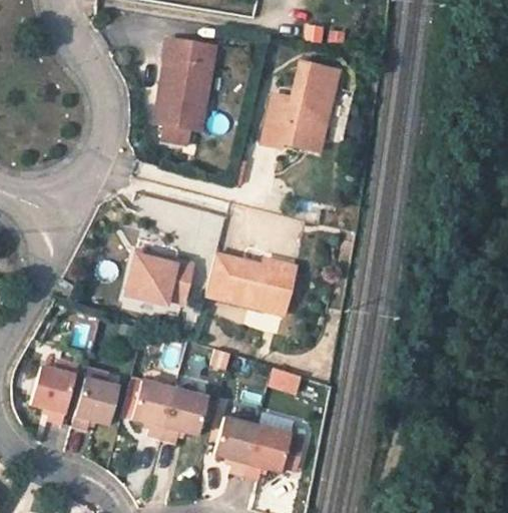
[(329,41),(329,26),(308,25),(308,41),(329,41)]
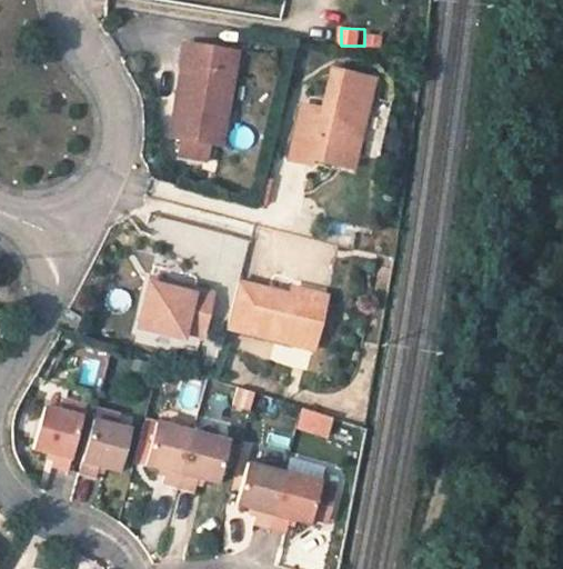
[(181,99),(174,140),(224,147),(241,56),(190,48),(187,69),(197,70),(191,100),(181,99)]
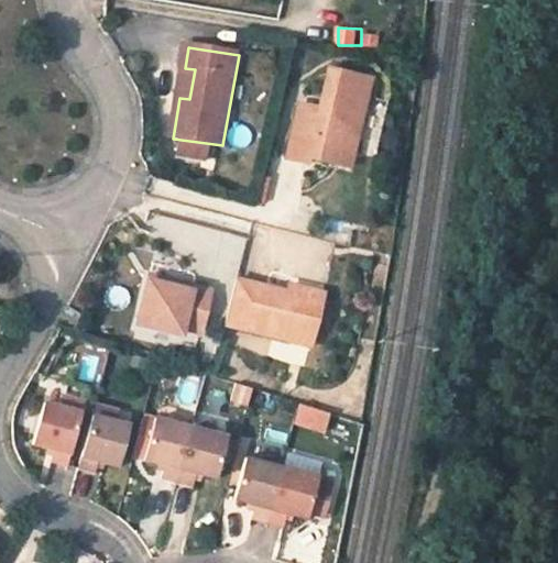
[(195,69),(185,68),(179,98),(189,99),(195,69)]
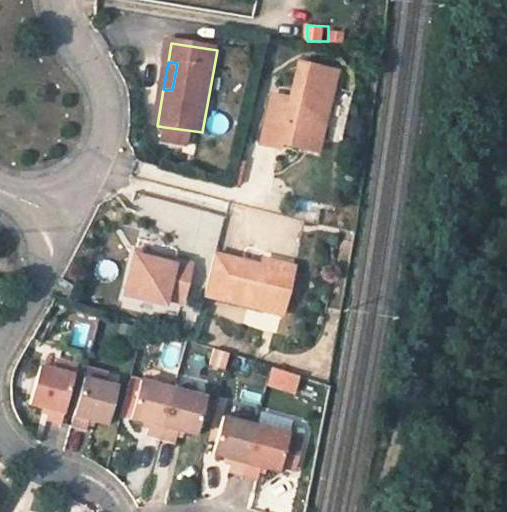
[(323,142),(339,75),(301,66),(291,108),(273,104),(263,147),(282,152),(283,146),(306,153),(309,139),(323,142)]
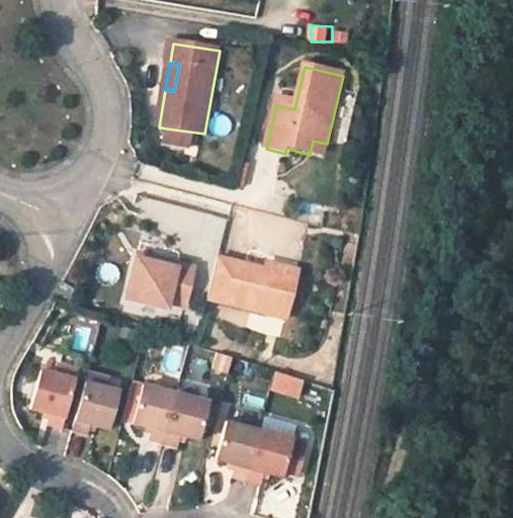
[(310,155),(324,158),(327,144),(313,141),(310,155)]
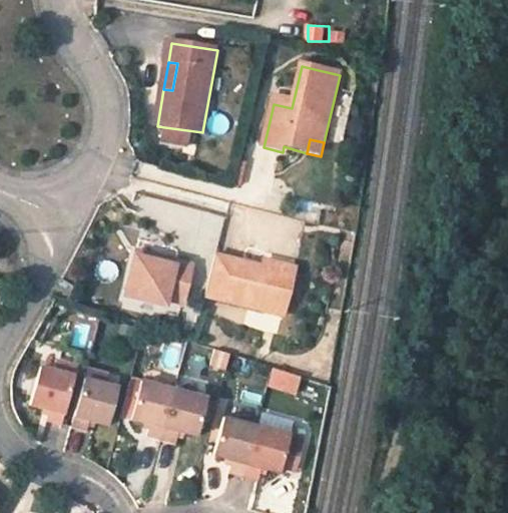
[(177,263),(138,253),(137,259),(176,268),(177,263)]
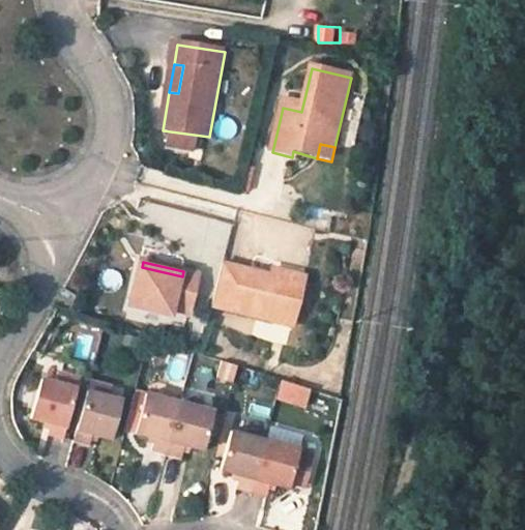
[(225,265),(214,307),(295,327),(305,285),(273,277),(225,265)]
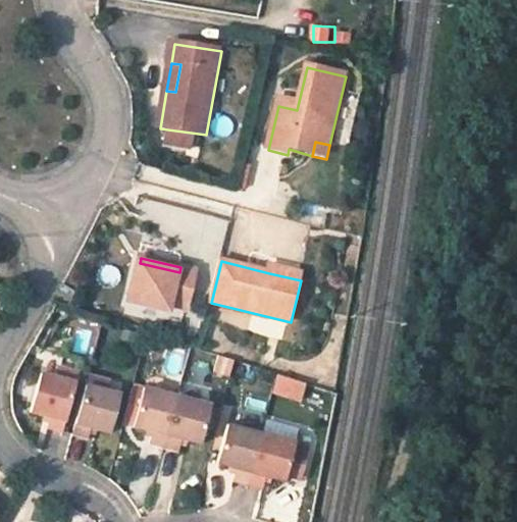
[(172,308),(188,311),(198,272),(181,267),(179,272),(140,263),(131,304),(171,313),(172,308)]
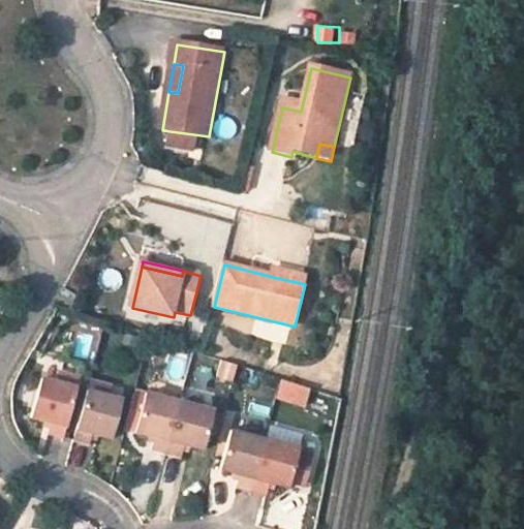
[(273,277),(305,284),(306,277),(275,270),(273,277)]
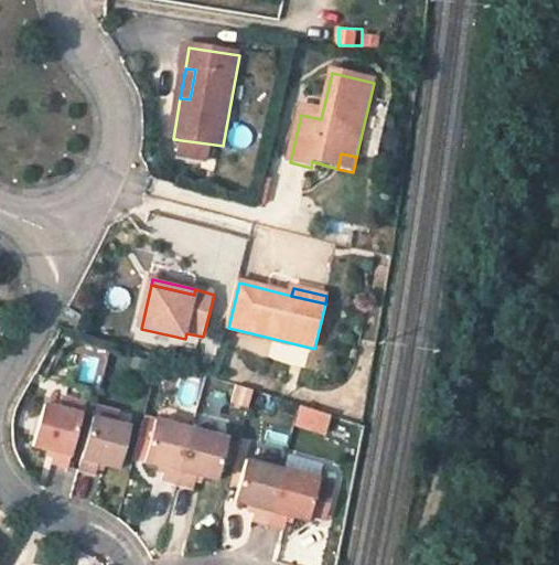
[(236,405),(254,409),(259,391),(242,385),(236,405)]
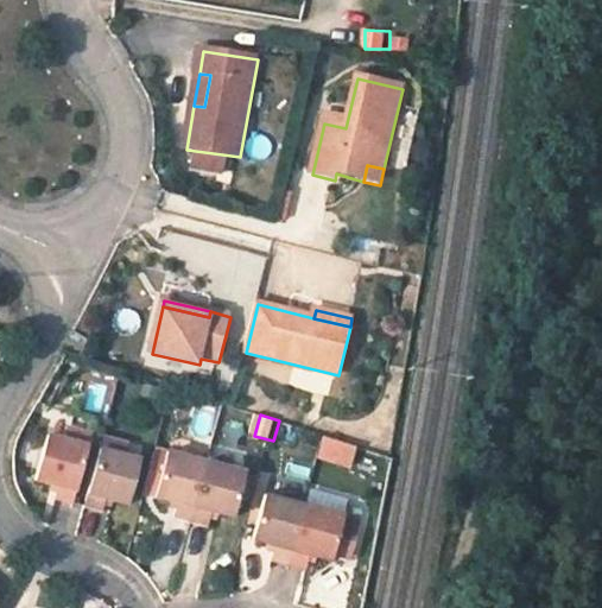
[(68,502),(89,429),(63,423),(61,431),(45,428),(33,480),(51,485),(48,496),(68,502)]
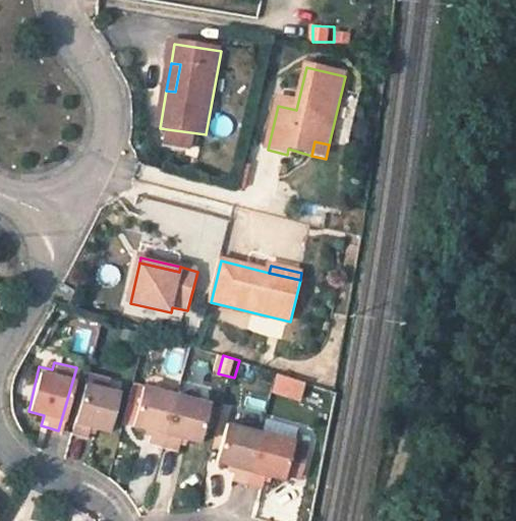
[(89,371),(71,431),(86,436),(90,426),(107,431),(120,389),(103,385),(105,377),(89,371)]
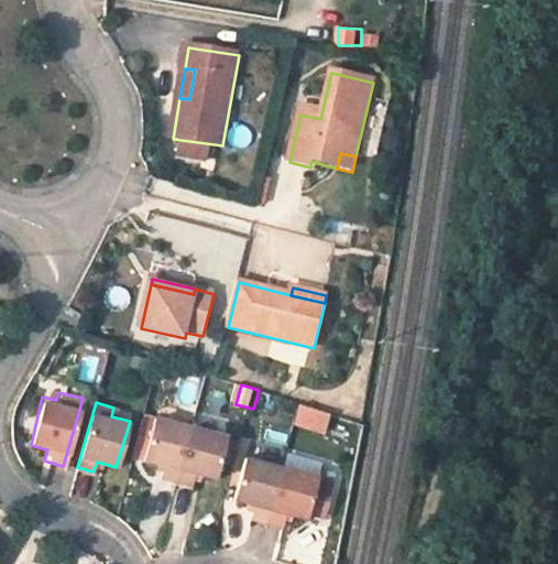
[(325,413),(303,407),(301,418),(321,424),(325,413)]
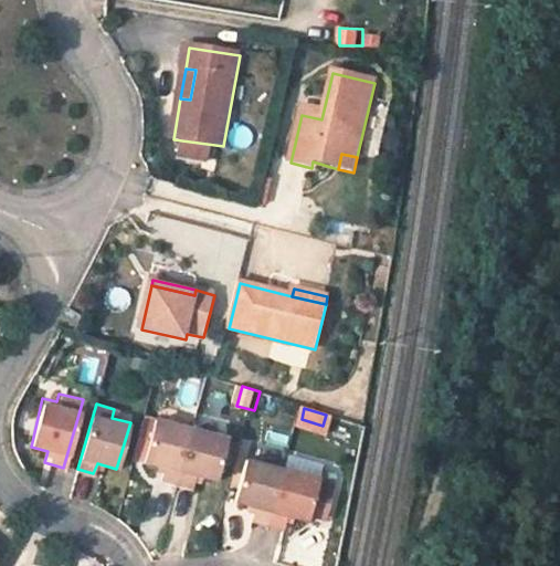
[(176,486),(192,432),(152,420),(141,461),(161,467),(158,482),(176,486)]
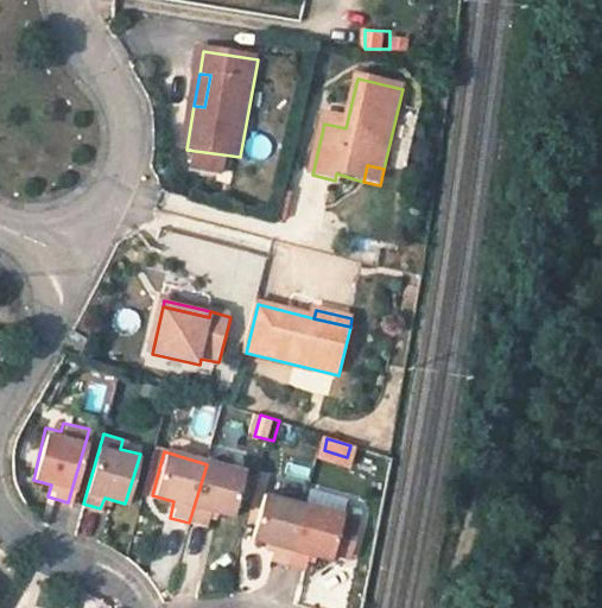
[(207,464),(189,523),(204,527),(208,512),(230,517),(242,474),(207,464)]
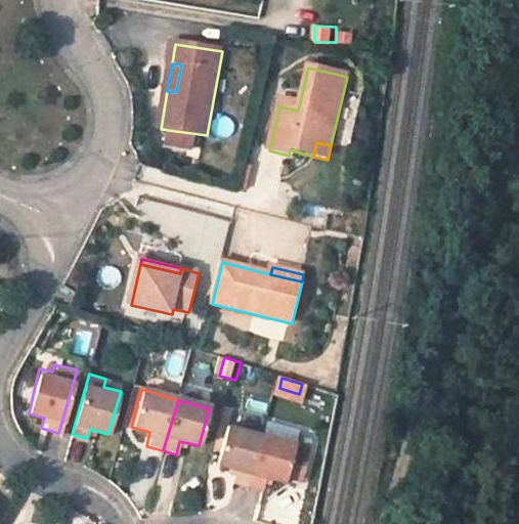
[(250,487),(264,439),(224,426),(214,467),(235,473),(233,483),(250,487)]
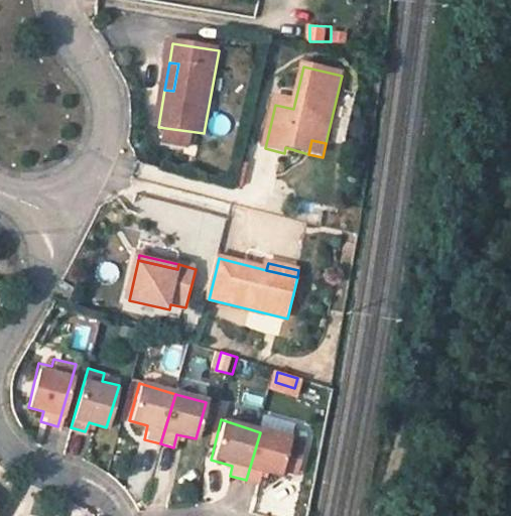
[(260,432),(246,480),(259,485),(263,474),(279,481),(281,477),(292,480),(302,445),(290,442),(285,439),(260,432)]
